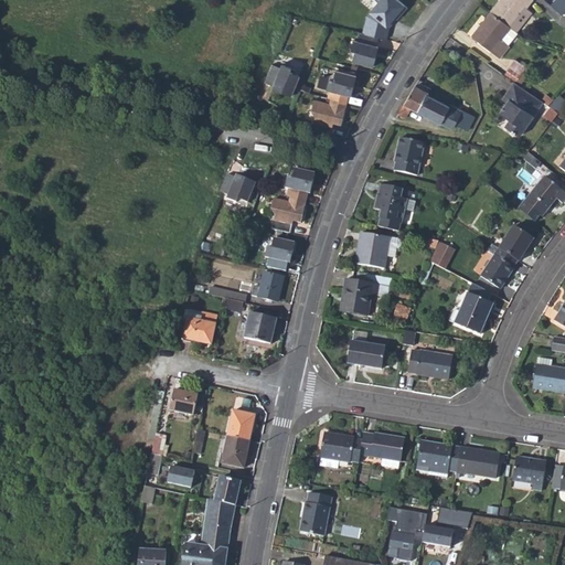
[(407,8),(397,0),(375,0),(379,2),(370,12),(388,29),(407,8)]
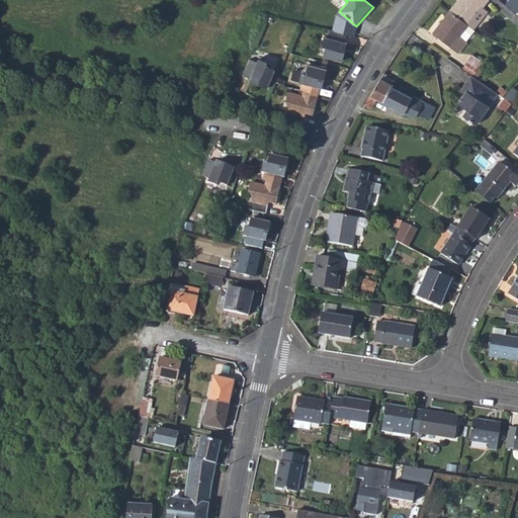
[(458,0),(457,1),(450,10),(467,24),(482,7),(487,0),(458,0)]
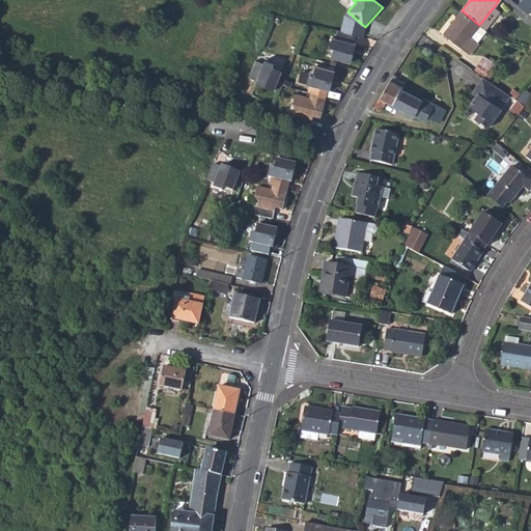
[(525,0),(521,0),(518,4),(528,15),(530,10),(530,0),(525,0)]
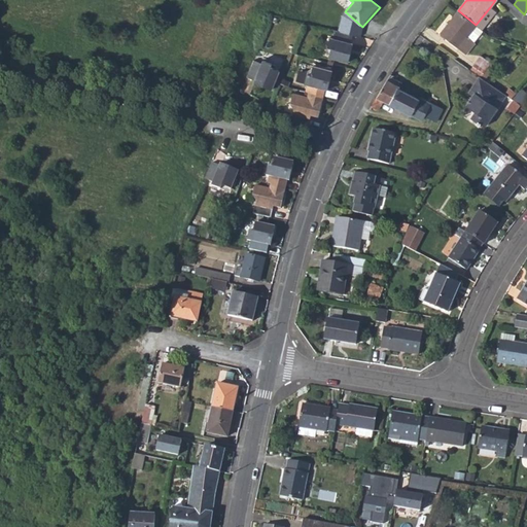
[(495,12),(490,7),(476,25),(477,26),(482,30),(495,12)]
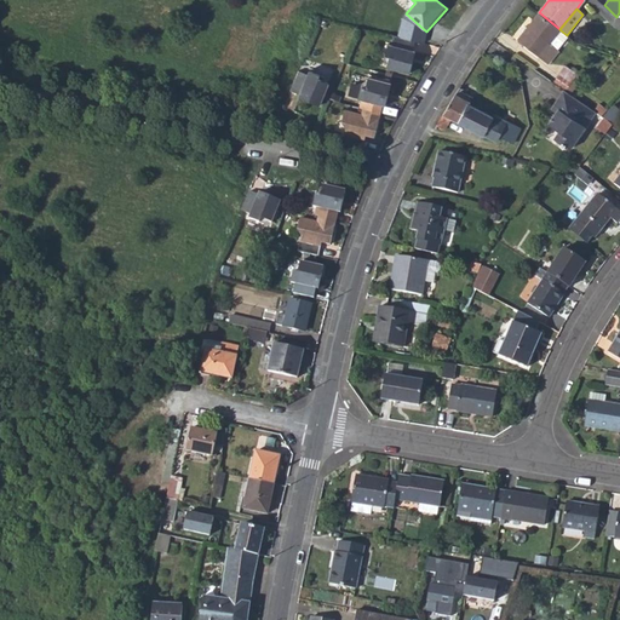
[(550,44),(561,30),(560,29),(539,12),(528,26),(523,32),(518,39),(549,64),(558,51),(550,44)]
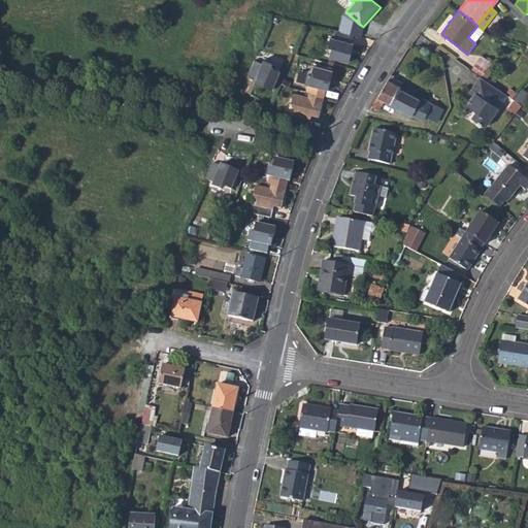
[(483,30),(477,26),(468,37),(475,43),(486,32),(483,30)]
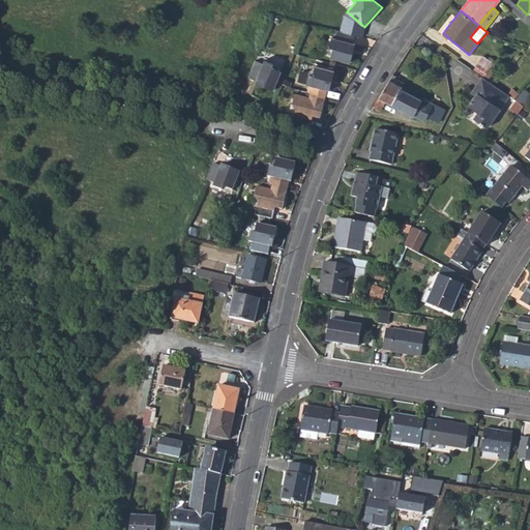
[(352,61),(354,51),(352,51),(354,39),(356,32),(339,27),(336,36),(333,35),(330,49),(333,54),(332,56),(352,61)]
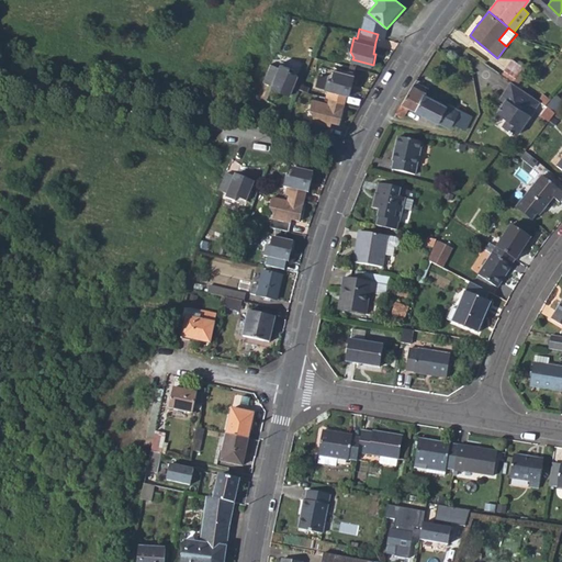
[(507,67),(518,76),(524,67),(513,60),(507,67)]
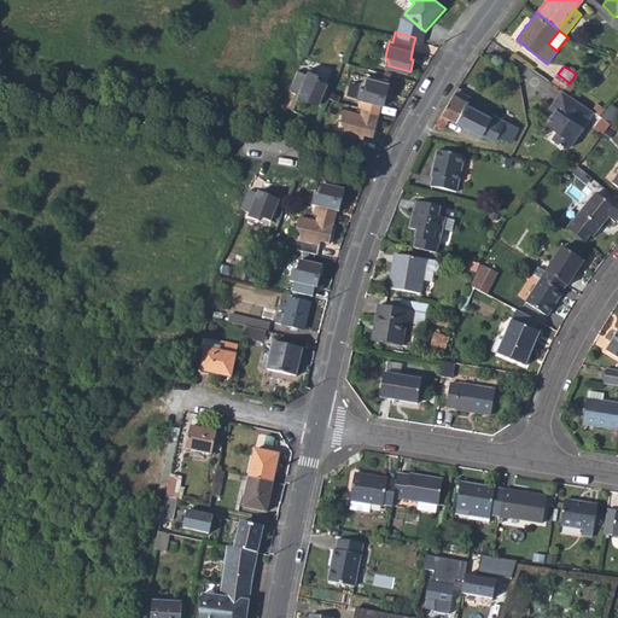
[(287,91),(297,95),(309,100),(308,103),(318,106),(326,86),(324,85),(322,77),(308,73),(305,75),(296,71),(287,91)]
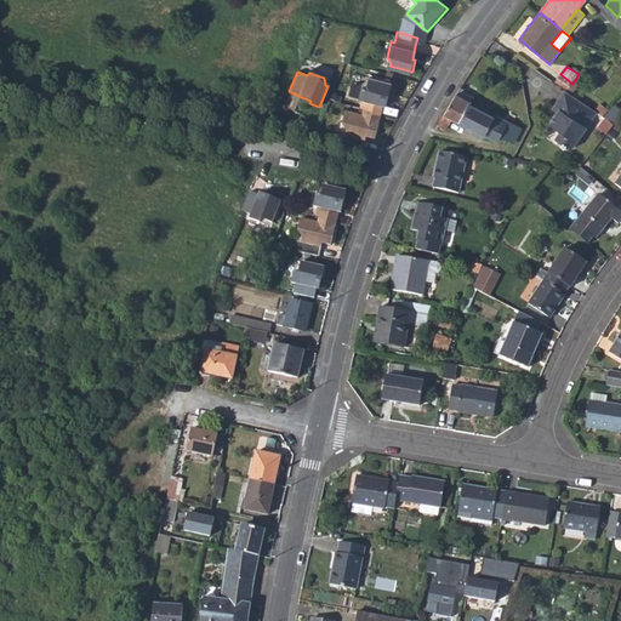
[(568,90),(573,84),(560,74),(556,81),(568,90)]
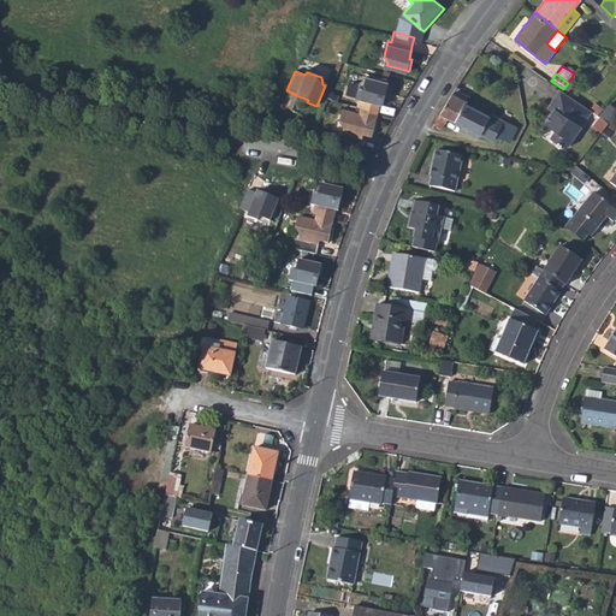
[(373,132),(379,102),(381,90),(385,92),(388,80),(365,75),(363,77),(357,81),(355,96),(357,98),(355,107),(357,108),(356,113),(338,110),(336,122),(343,126),(339,143),(360,147),(362,136),(357,135),(359,130),(363,131),(373,132)]
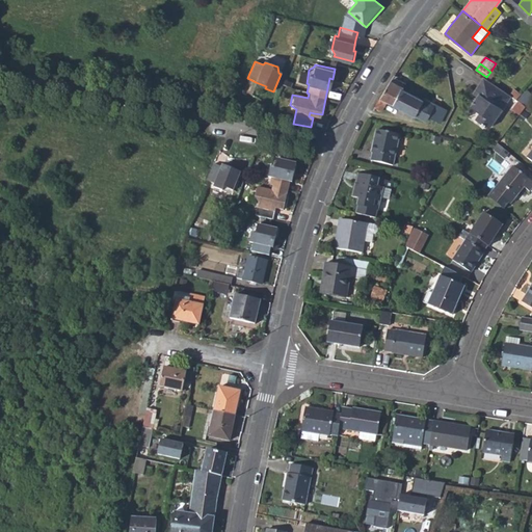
[(405,83),(394,76),(380,98),(387,101),(394,106),(402,89),(405,83)]
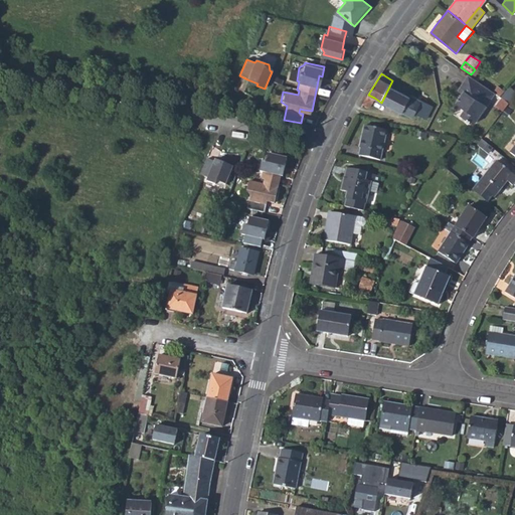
[(473,123),(494,93),(468,74),(462,82),(466,86),(462,92),(455,102),(463,108),(459,114),(466,118),(465,120),(467,121),(469,120),(473,123)]
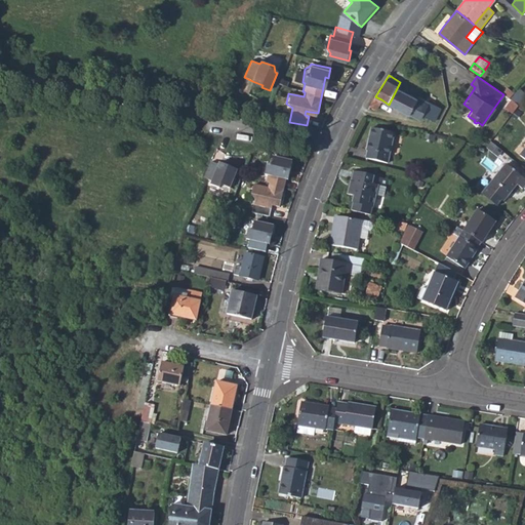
[(467,90),(471,93),(475,87),(471,84),(467,90)]
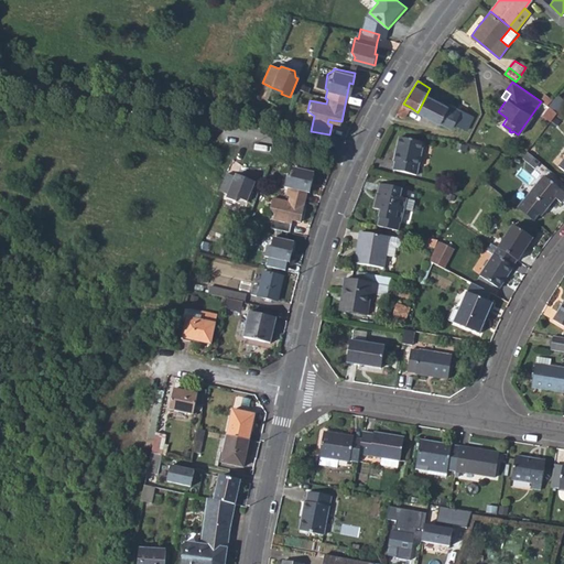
[(448,106),(426,95),(418,112),(452,129),(454,125),(466,130),(474,116),(451,104),(448,106)]
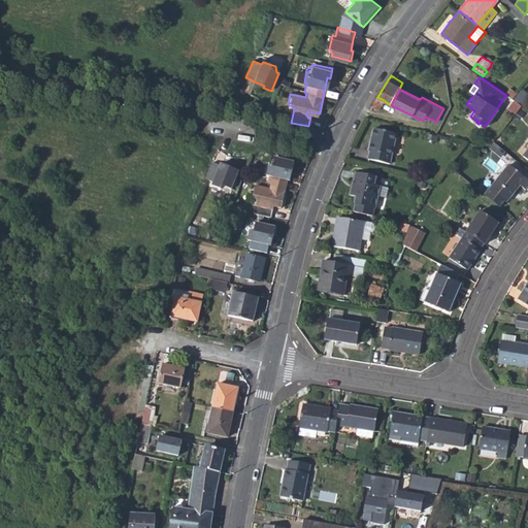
[(514,98),(521,105),(527,96),(527,95),(522,90),(514,98)]
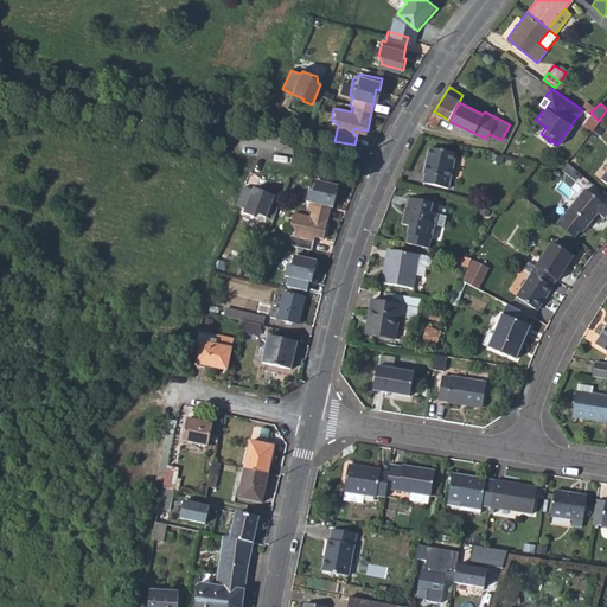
[(434,127),(441,115),(434,112),(428,122),(434,127)]
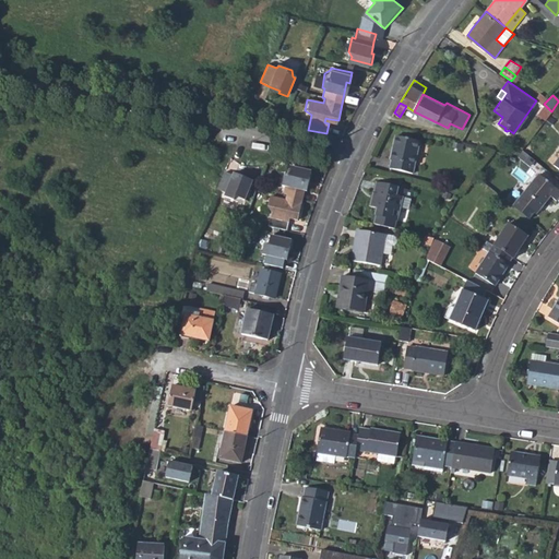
[(537,113),(545,119),(551,111),(543,105),(537,113)]
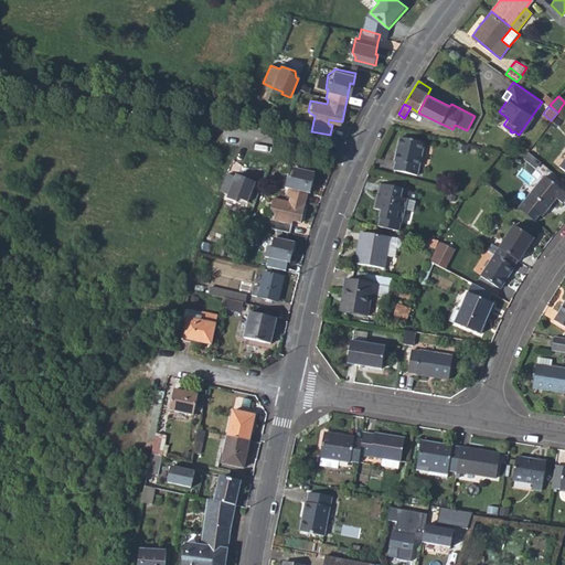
[(394,171),(417,176),(424,142),(401,138),(395,161),(396,162),(394,171)]
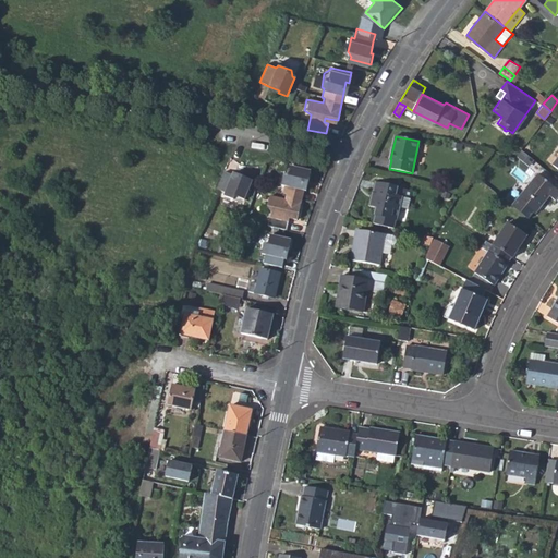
[(296,218),(304,187),(305,179),(308,180),(312,169),(290,165),(289,167),(283,170),(280,183),(283,184),(281,194),(283,194),(282,199),(267,196),(265,206),(270,211),(268,226),(286,229),(289,220),(284,219),(286,215),(289,216),(296,218)]
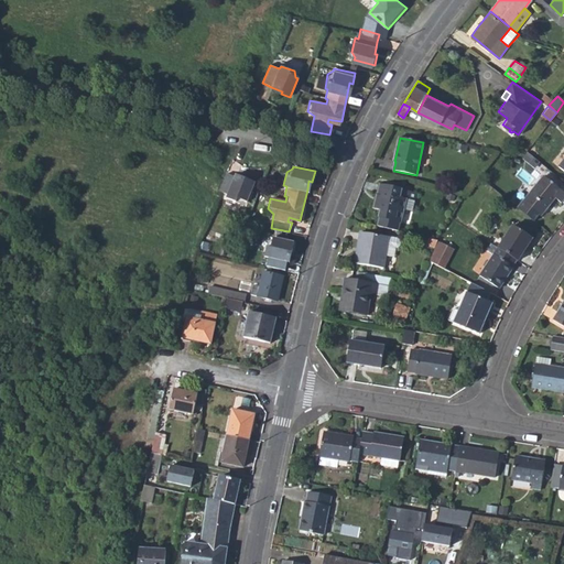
[(253,183),(243,180),(242,182),(232,177),(225,174),(217,193),(225,197),(225,199),(237,205),(241,203),(245,204),(253,183)]
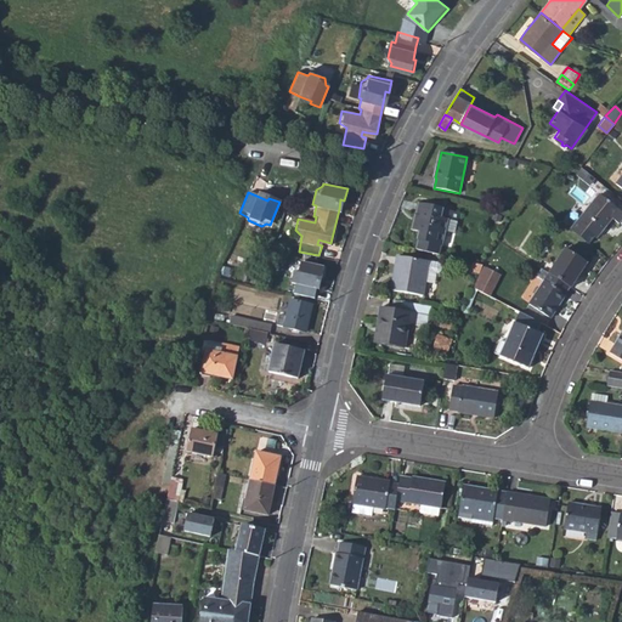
[(594,237),(597,239),(614,219),(620,224),(621,220),(621,213),(599,194),(572,227),(589,243),(594,237)]
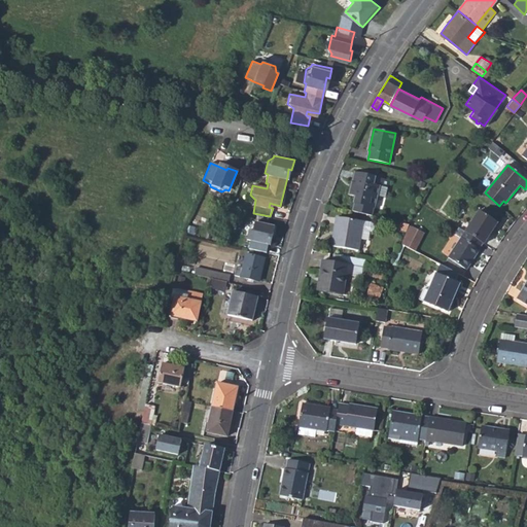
[(374,208),(375,208),(380,185),(375,184),(376,177),(354,172),(349,196),(355,197),(353,204),(354,204),(353,211),(373,215),(374,208)]
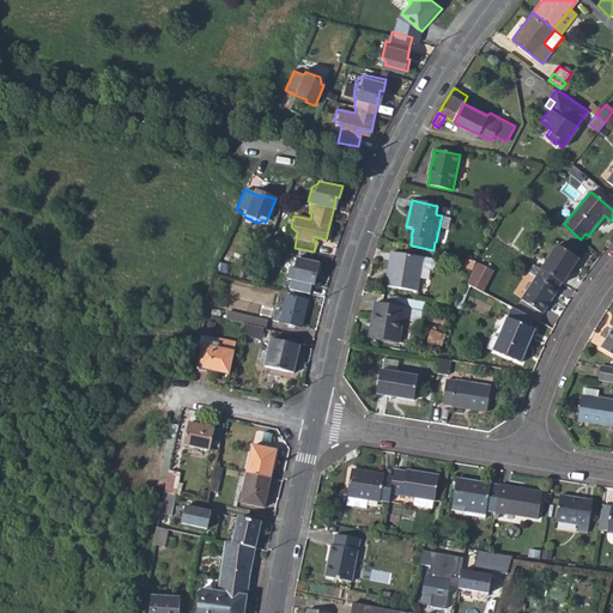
[(557,246),(541,269),(562,283),(563,284),(578,259),(557,246)]
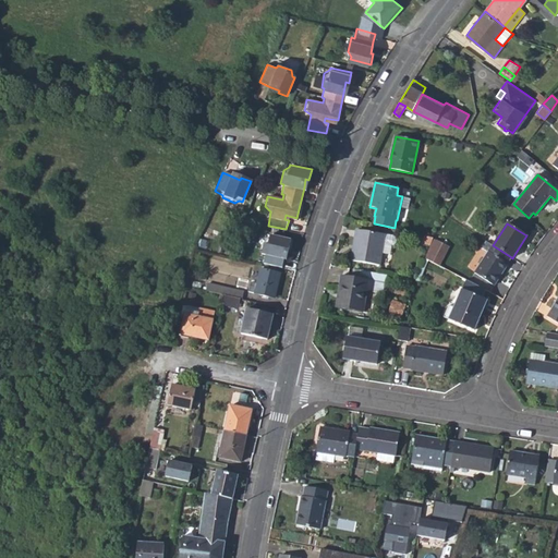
[(380,265),(381,253),(385,235),(358,230),(354,249),(352,250),(351,261),(380,265)]
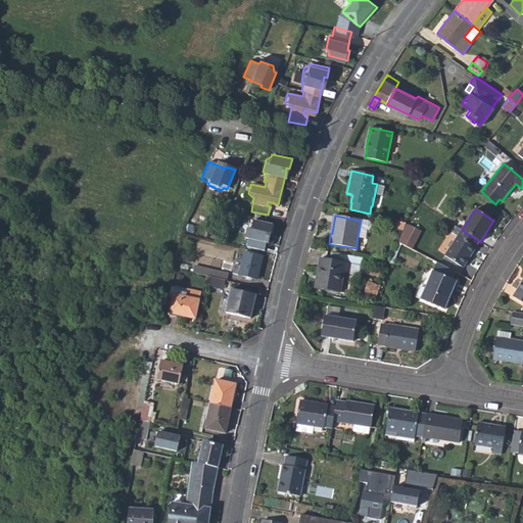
[(247,239),(245,247),(264,251),(265,243),(267,235),(270,235),(272,225),(251,220),(250,224),(247,225),(244,238),(247,239)]
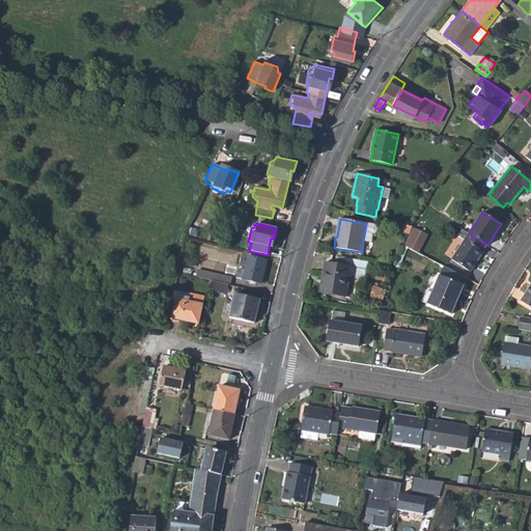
[(363,241),(371,243),(372,234),(375,234),(378,232),(379,230),(378,228),(376,226),(374,225),(366,224),(363,241)]
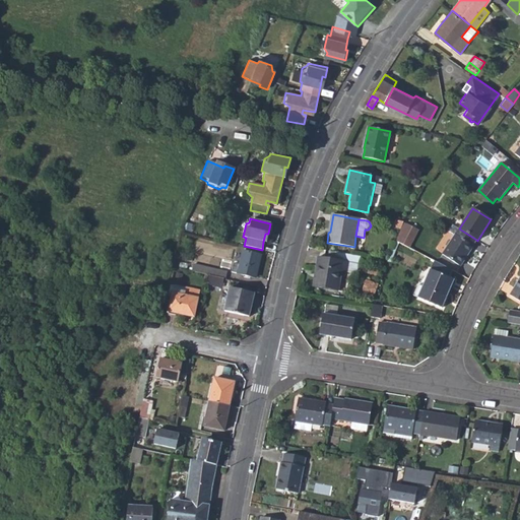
[(395,241),(398,242),(407,223),(403,221),(395,241)]
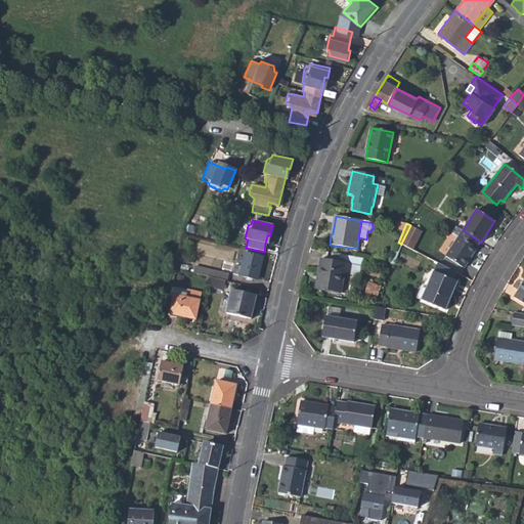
[(422,231),(410,225),(401,244),(412,250),(422,231)]
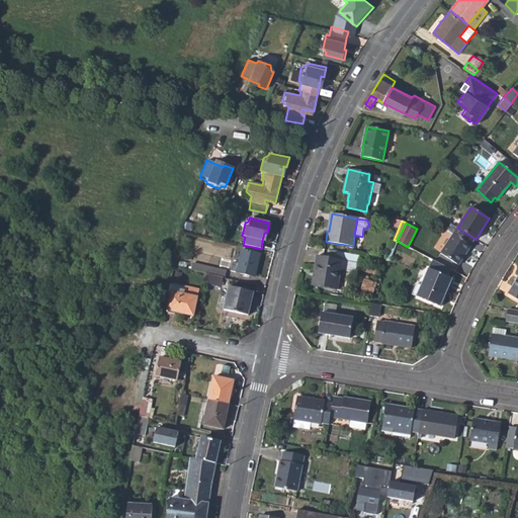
[(470,246),(475,239),(457,228),(452,224),(447,231),(453,235),(441,253),(458,265),(470,246)]
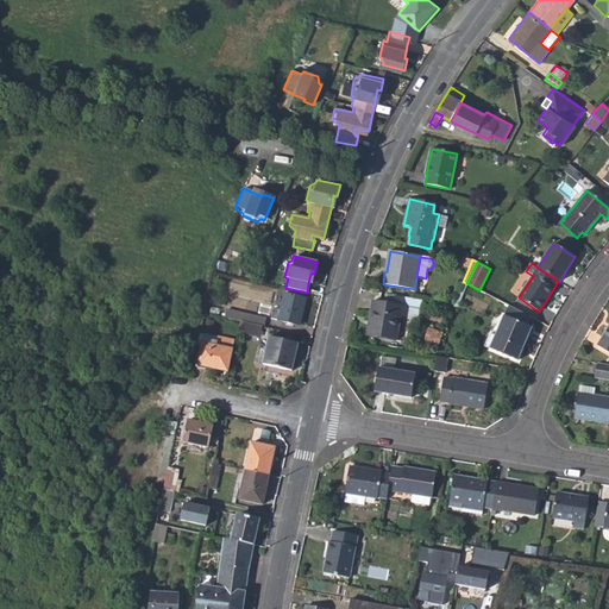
[(305,299),(283,294),(280,311),(272,309),(270,319),(299,326),(305,299)]
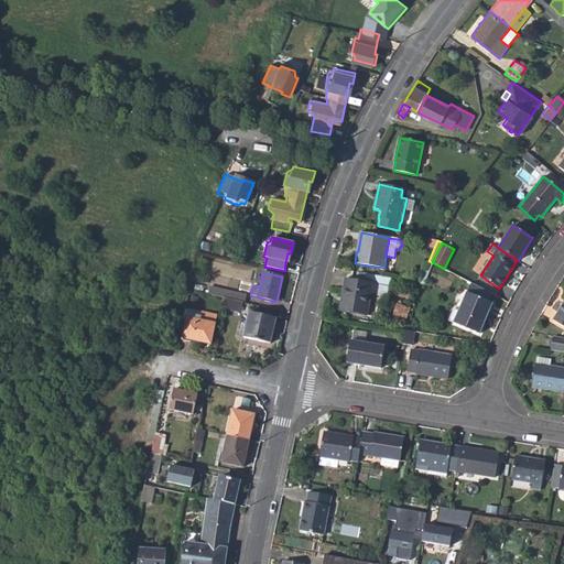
[(339,312),(367,315),(371,295),(376,295),(377,284),(345,279),(339,312)]
